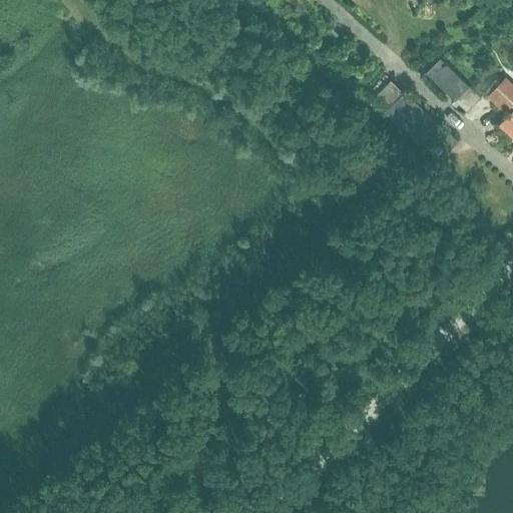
[(468,85),(440,57),(426,72),(454,100),(468,85)]
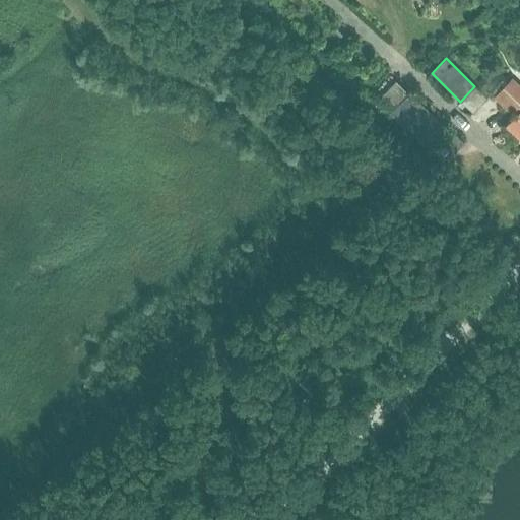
[(494,96),(512,114),(519,105),(519,85),(512,78),(494,96)]
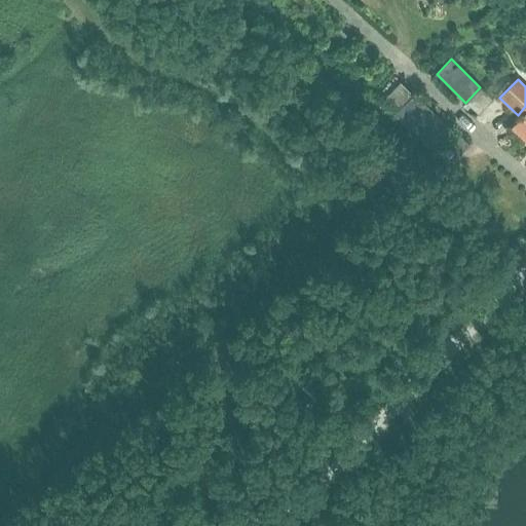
[(444,124),(414,96),(398,114),(426,143),(444,124)]
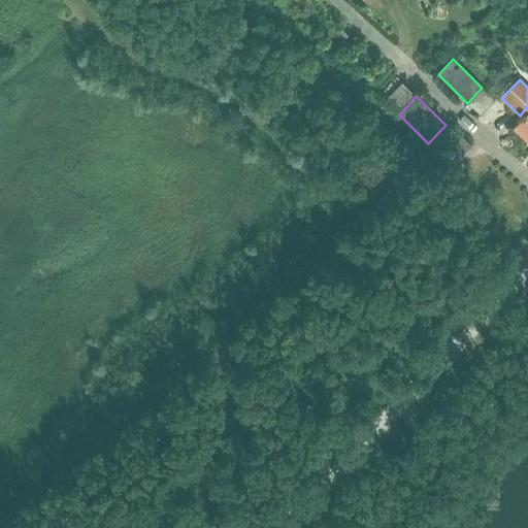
[(527,112),(514,128),(527,141),(527,112)]
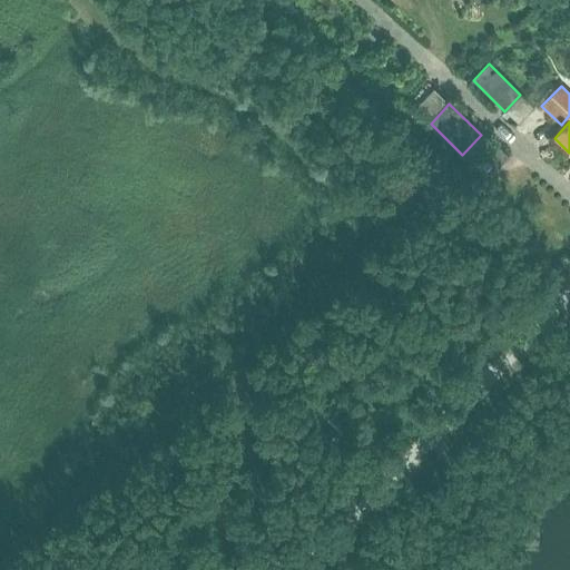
[(475,167),(485,178),(509,157),(498,146),(475,167)]
